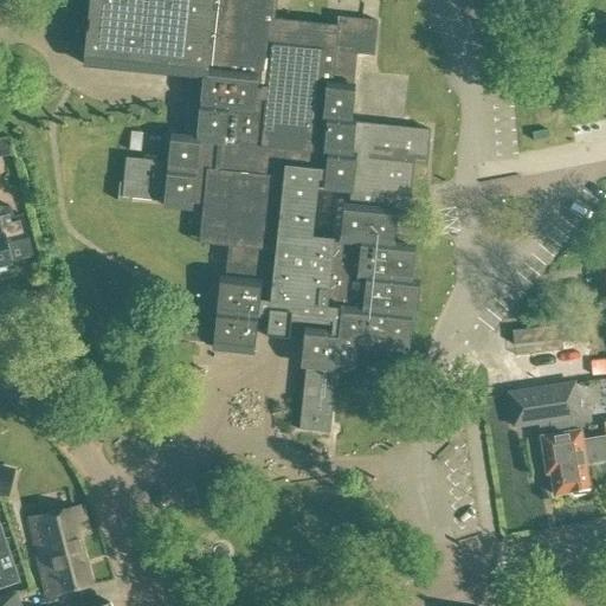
[(68,0),(64,42),(83,44),(81,66),(189,78),(184,135),(169,134),(167,162),(124,158),(122,184),(118,184),(117,201),(130,202),(131,199),(162,202),(161,208),(191,211),(192,204),(202,204),(198,244),(227,246),(224,278),(219,277),(213,330),(178,327),(176,340),(211,343),(211,352),(252,355),(257,318),(269,320),(266,337),(288,340),(290,322),(330,326),(330,331),(303,328),(298,368),(304,369),(298,431),(328,433),(335,373),(354,375),(356,349),(407,354),(411,317),(416,318),(419,283),(411,282),(416,246),(394,244),(397,211),(382,210),(348,206),(348,204),(341,202),(337,240),(311,237),(317,181),(323,182),(322,191),(349,194),(350,191),(384,194),(408,198),(412,166),(412,163),(425,166),(429,130),(348,122),(355,55),(373,56),(376,21),(337,17),(337,26),(274,19),(276,0),(68,0)]
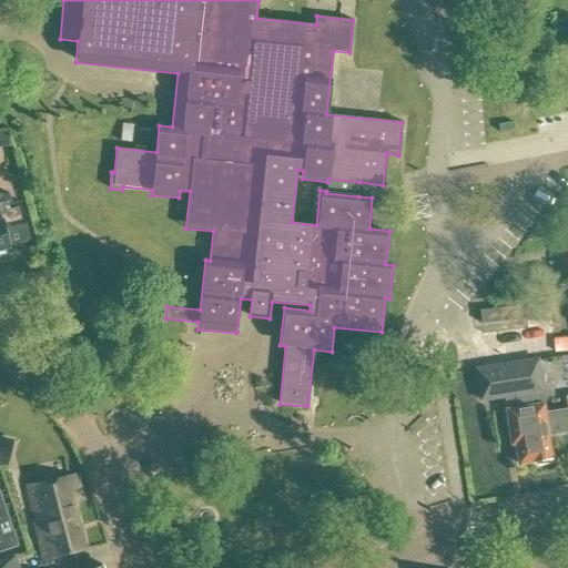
[(130,142),(132,125),(121,124),(119,141),(130,142)]
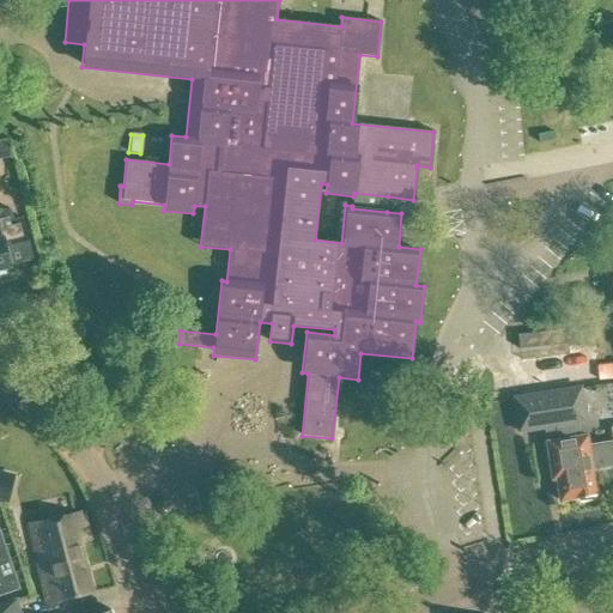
[(0,161),(12,159),(10,140),(0,141),(0,161)]
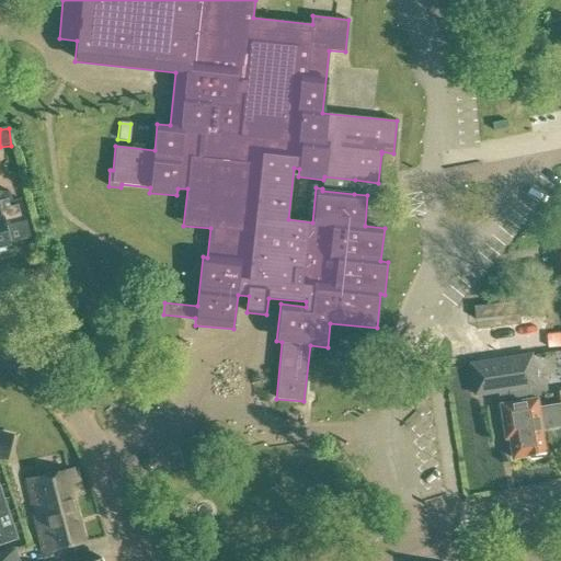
[(0,251),(4,250),(6,244),(13,243),(30,239),(21,199),(12,202),(9,190),(0,192),(0,251)]
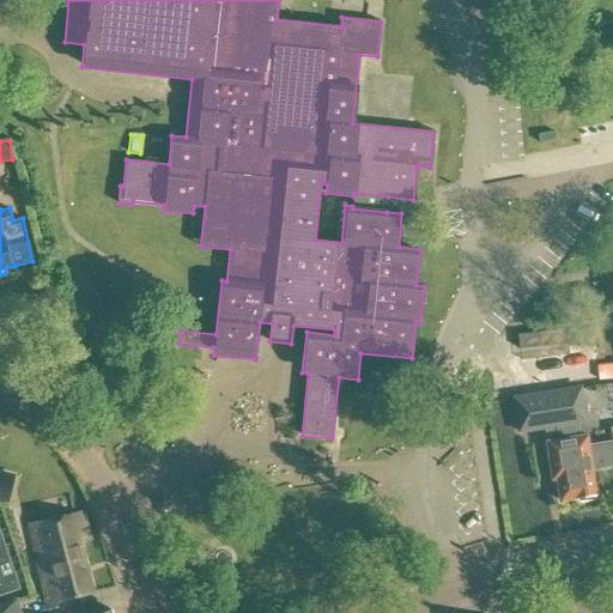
[(572,327),(522,329),(523,353),(574,351),(572,327)]
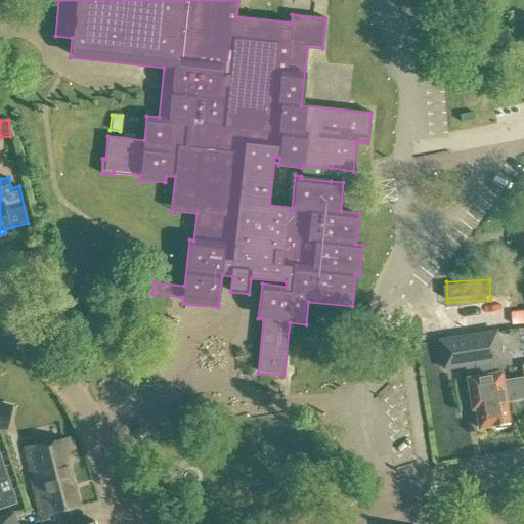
[(498,332),(498,331),(441,339),(445,366),(476,362),(478,375),(469,376),(473,408),(476,407),(479,426),(491,424),(494,428),(506,427),(509,421),(511,421),(508,399),(523,397),(523,377),(505,380),(504,370),(494,373),(488,333),(498,332)]
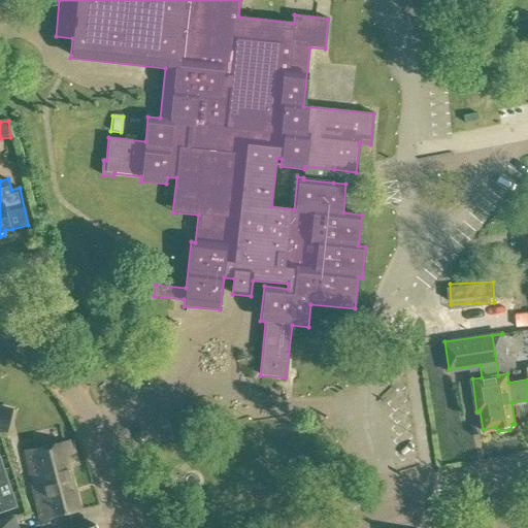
[(0,408),(0,430),(7,432),(11,411),(0,408)]
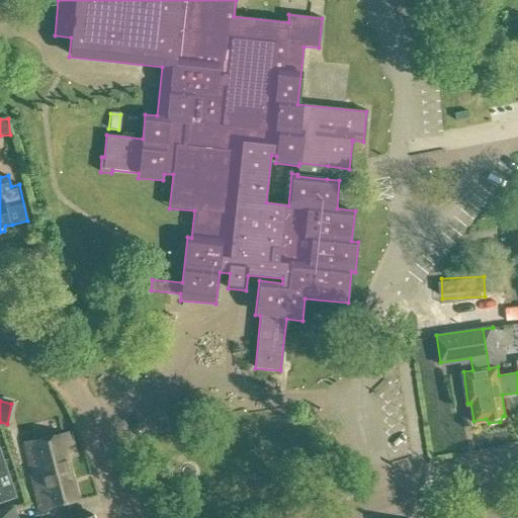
[(41,511),(80,501),(69,454),(75,452),(70,431),(24,442),(41,511)]
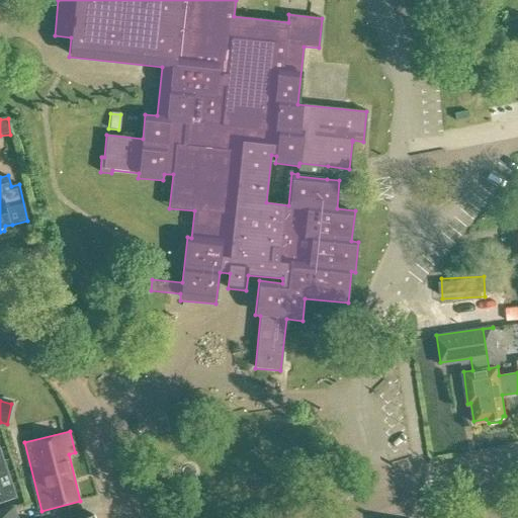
[(0,503),(16,498),(0,448),(0,503)]
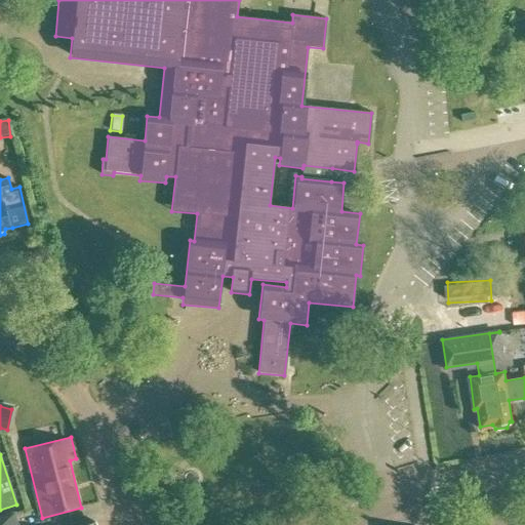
[(16,524),(14,514),(0,516),(0,524),(94,524),(94,523),(88,524),(16,524)]
